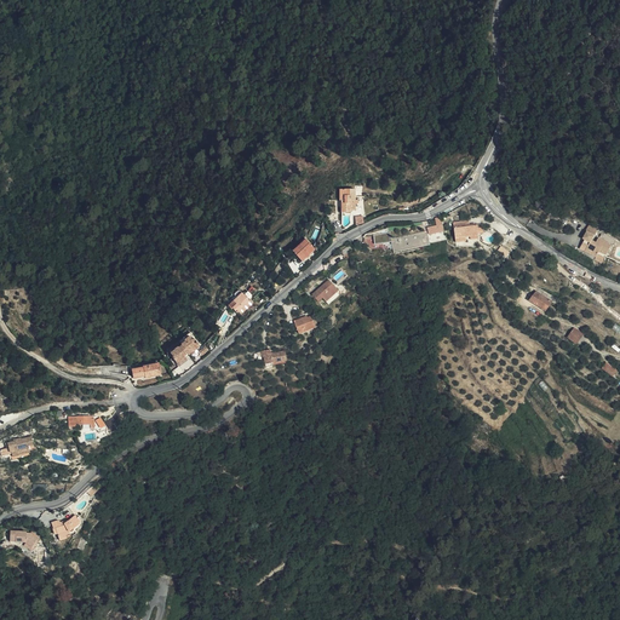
[(354,204),(354,183),(339,183),(338,195),(340,195),(340,206),(350,206),(350,204),(354,204)]
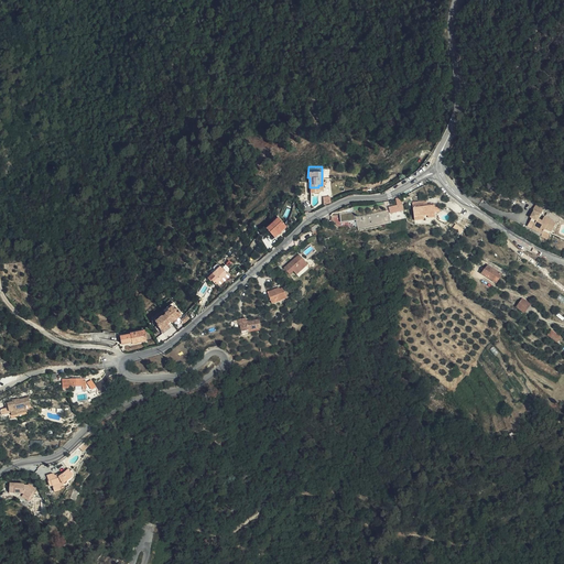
[(397,207),(390,209),(392,215),(403,212),(401,206),(400,199),(397,199),(399,206),(397,207)]
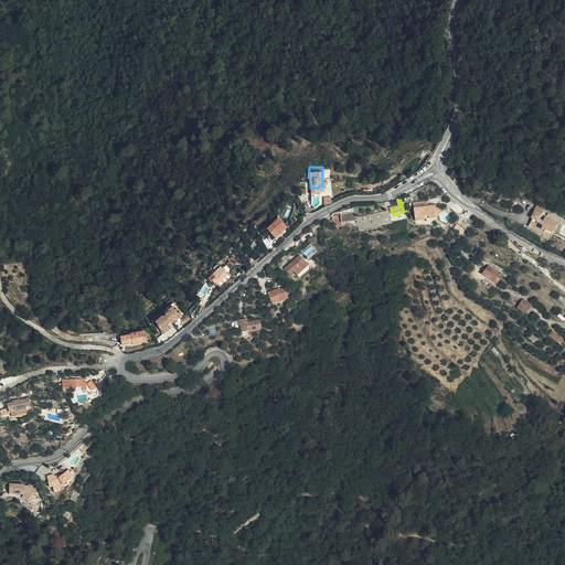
[(411,220),(419,220),(419,216),(424,215),(424,219),(430,217),(430,213),(429,206),(424,206),(423,201),(409,202),(411,220)]
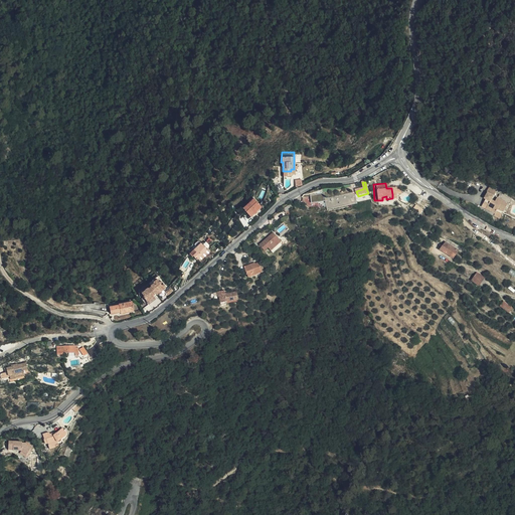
[(483,207),(482,209),(491,215),(493,213),(497,216),(498,217),(505,207),(495,199),(492,203),(489,200),(495,192),(488,187),(485,193),(486,193),(482,198),(483,199),(480,204),(483,207)]
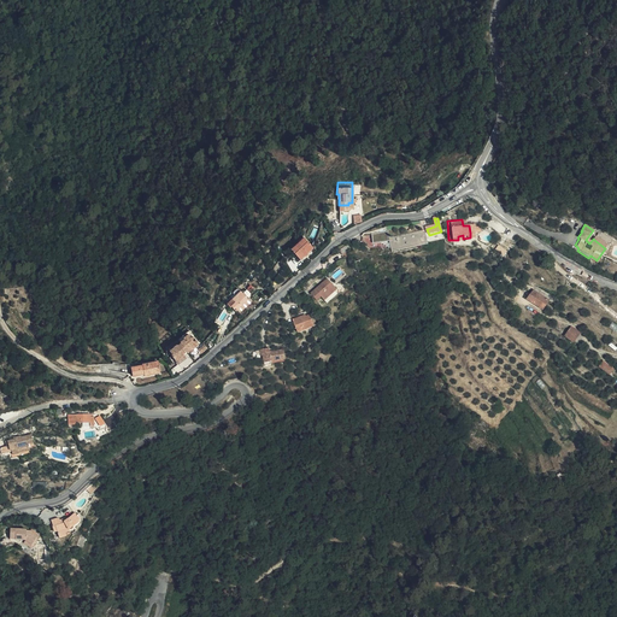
[(386,242),(386,244),(388,248),(392,246),(393,248),(395,247),(403,250),(415,245),(416,240),(421,238),(421,235),(423,235),(421,228),(386,242)]
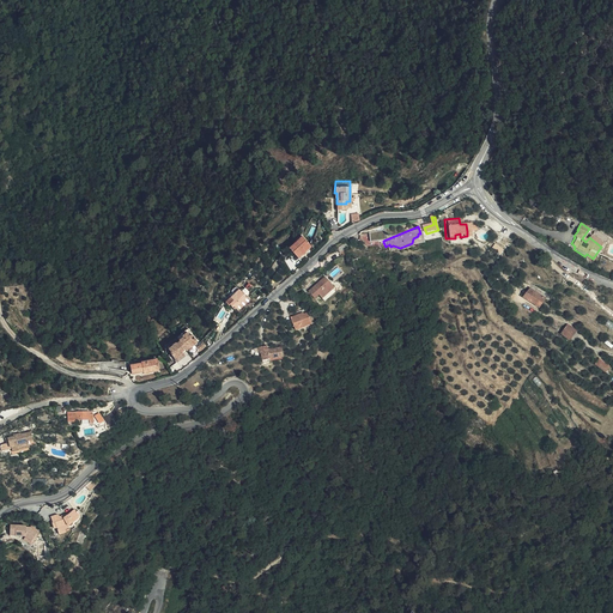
[(309,228),(293,238),(302,249),(316,238),(309,228)]
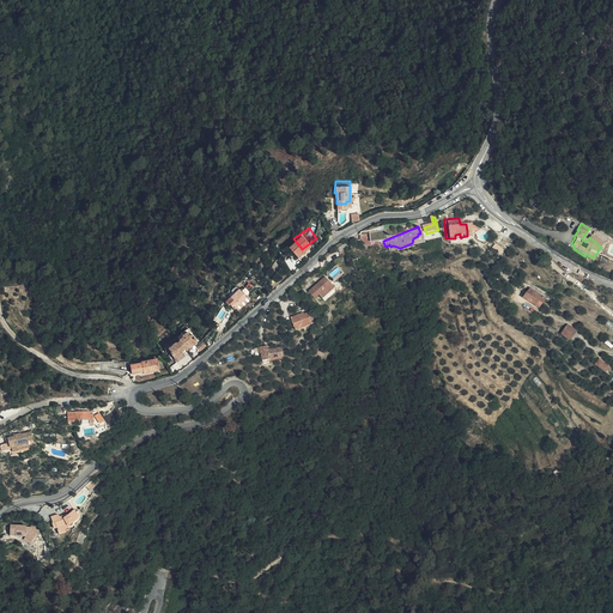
[(376,246),(380,244),(378,242),(383,241),(380,234),(365,240),(369,248),(376,246)]
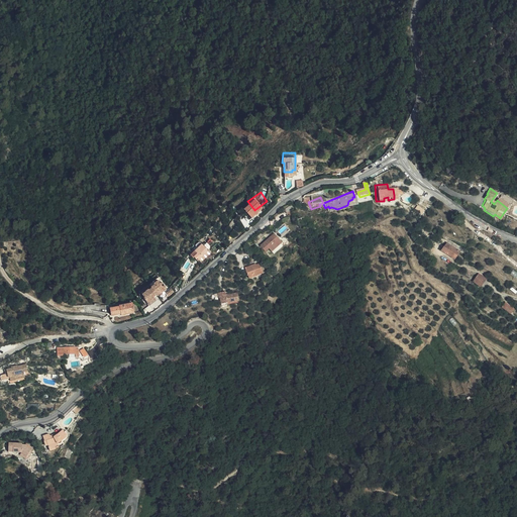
[(320,206),(317,207),(319,213),(326,210),(327,213),(337,209),(331,207),(329,208),(328,206),(325,208),(323,204),(320,206)]
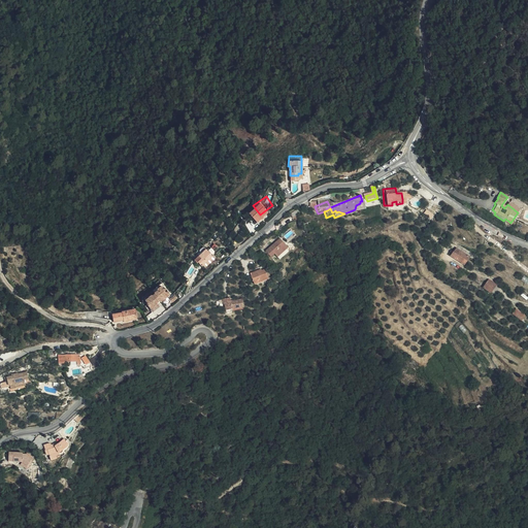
[(295,217),(295,213),(293,211),(287,217),(290,221),(295,217)]
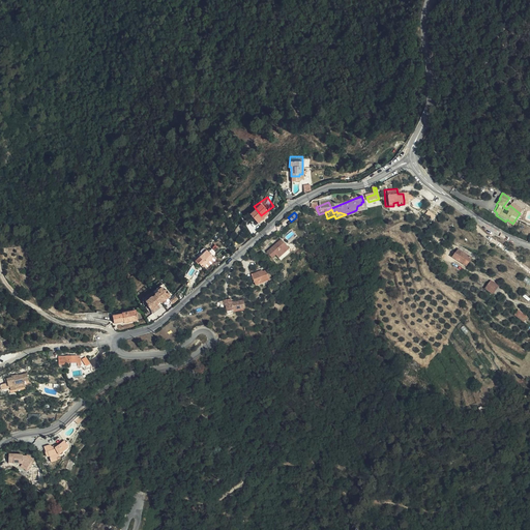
[(277,241),(268,249),(263,255),(268,261),(271,258),(274,261),(286,251),(277,241)]
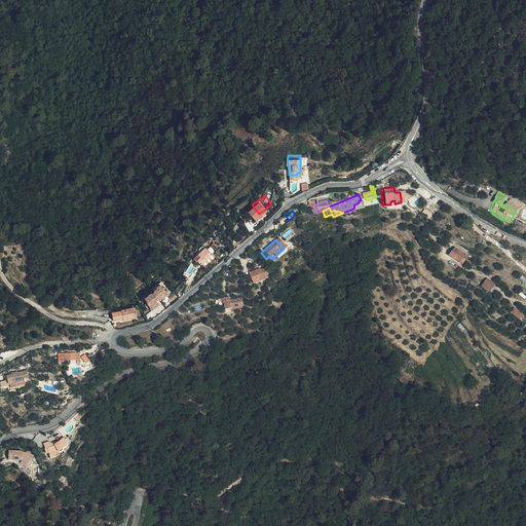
[(209,240),(204,245),(198,252),(200,254),(201,254),(205,257),(216,247),(209,240)]
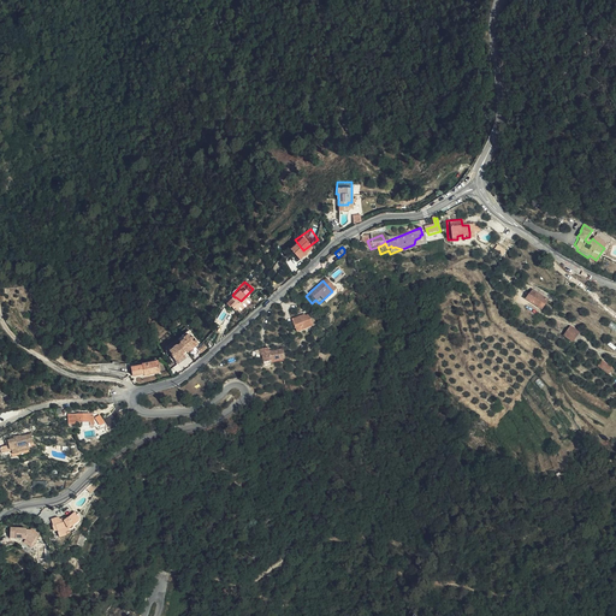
[(539,301),(523,290),(517,298),(532,309),(539,301)]
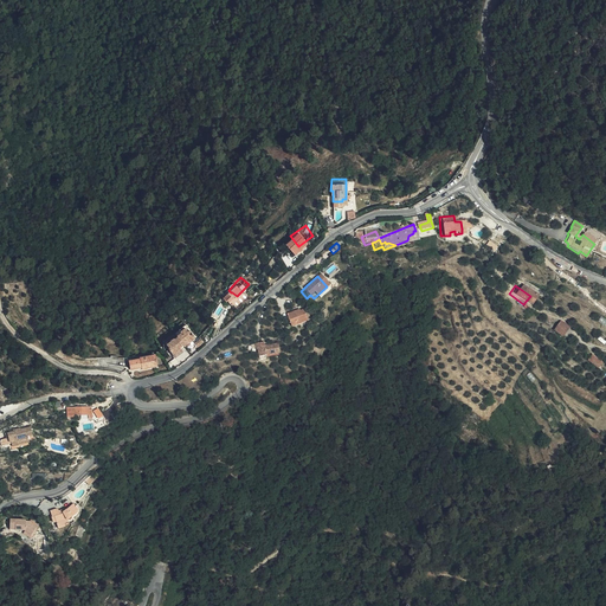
[(300,313),(296,314),(289,316),(288,315),(283,317),(288,329),(303,323),(300,313)]
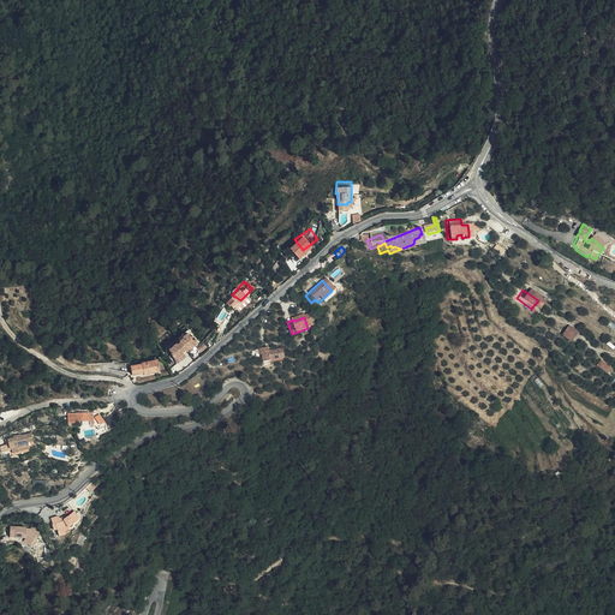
[(565,335),(557,329),(550,338),(559,344),(565,335)]
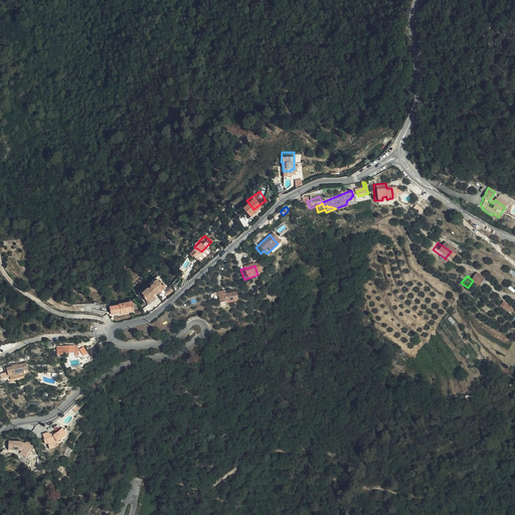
[(155,281),(160,288),(165,284),(159,277),(155,281)]
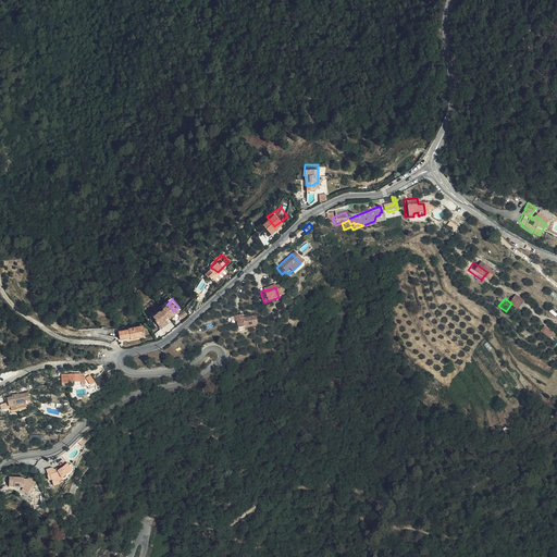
[(168,304),(165,300),(153,311),(156,313),(168,304)]
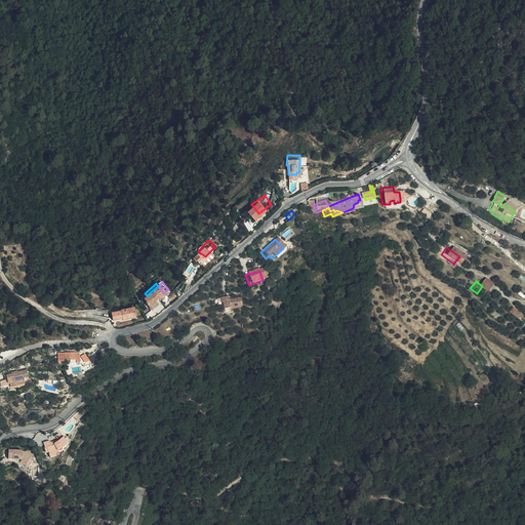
[(152,304),(163,293),(158,286),(147,295),(150,298),(149,299),(152,304)]
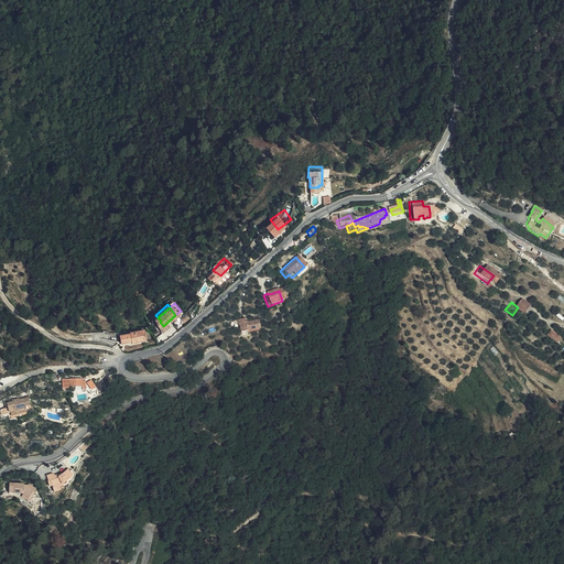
[(186,318),(193,313),(188,310),(183,315),(186,318)]
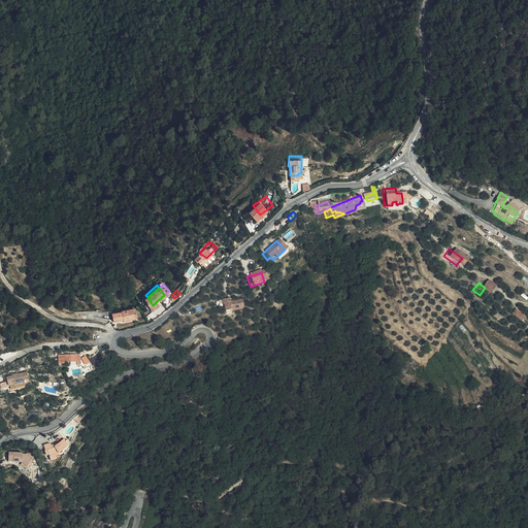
[(228,314),(232,312),(232,310),(240,310),(239,301),(227,303),(227,299),(219,300),(219,304),(221,306),(222,312),(228,311),(228,314)]
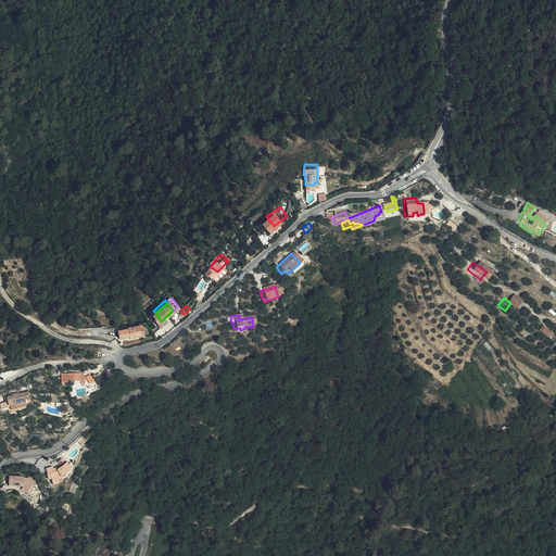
[(121,327),(122,335),(131,332),(133,335),(147,331),(144,320),(130,324),(130,325),(121,327)]
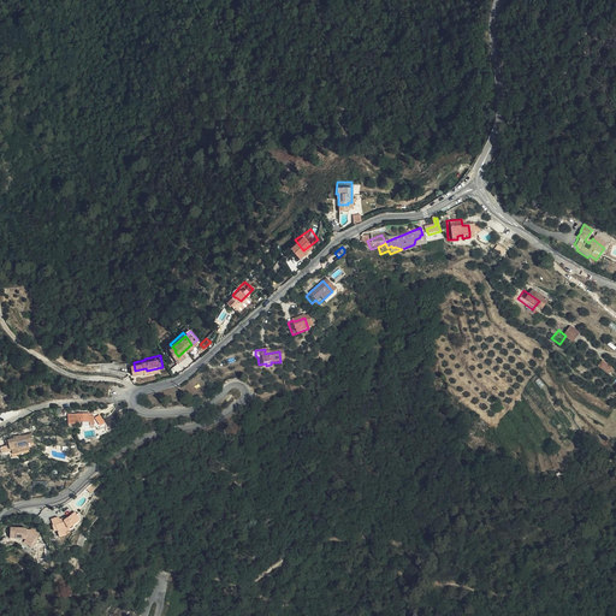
[(609,374),(614,368),(603,359),(598,365),(609,374)]
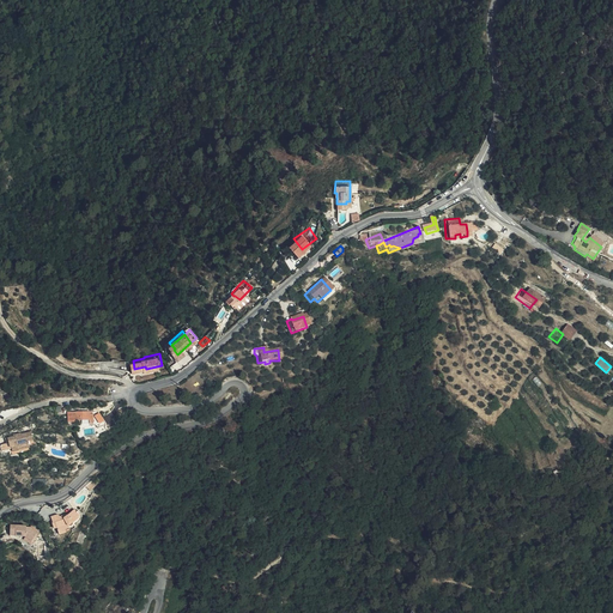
[(593,371),(583,364),(580,369),(589,376),(593,371)]
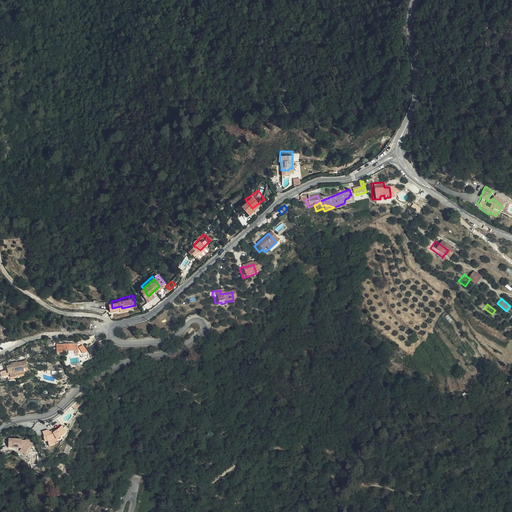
[(78,342),(61,342),(61,351),(63,351),(68,351),(68,349),(79,349),(79,351),(82,351),(82,344),(78,344),(78,342)]
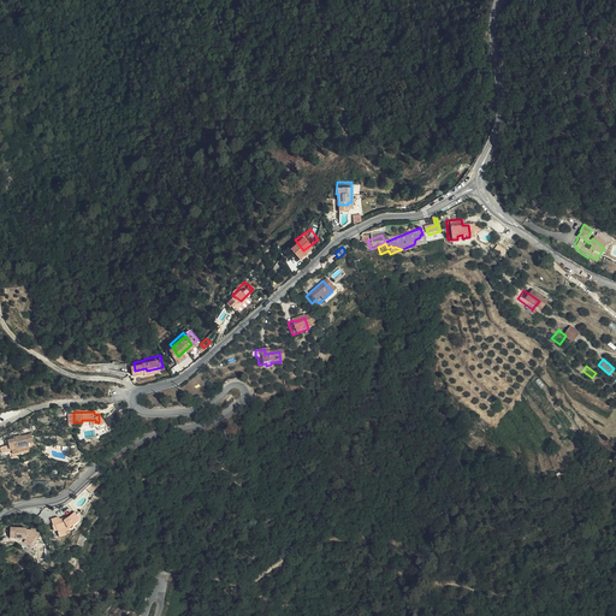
[(35,434),(27,436),(27,438),(23,438),(22,436),(18,437),(18,438),(16,439),(12,439),(13,445),(15,449),(16,449),(17,450),(17,454),(24,452),(23,451),(34,449),(34,446),(35,445),(34,443),(37,442),(35,434)]
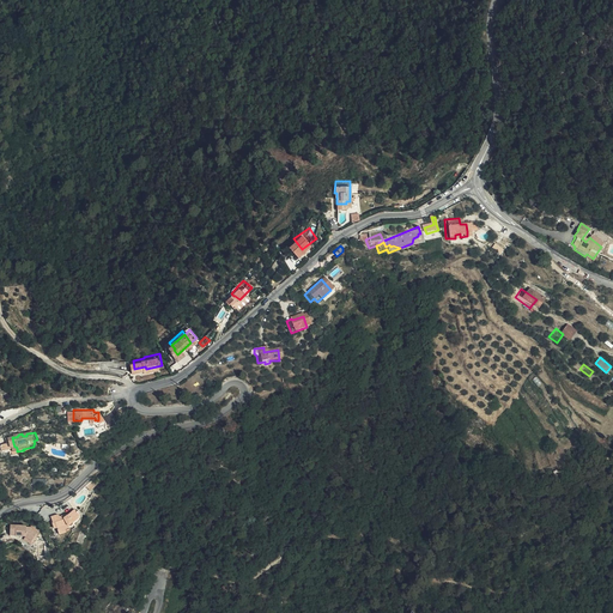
[(82,511),(79,508),(74,511),(72,511),(64,515),(64,513),(61,513),(55,515),(56,520),(55,521),(58,526),(61,526),(64,532),(70,530),(71,528),(76,527),(77,526),(79,525),(80,521),(80,519),(83,516),(83,514),(82,511)]
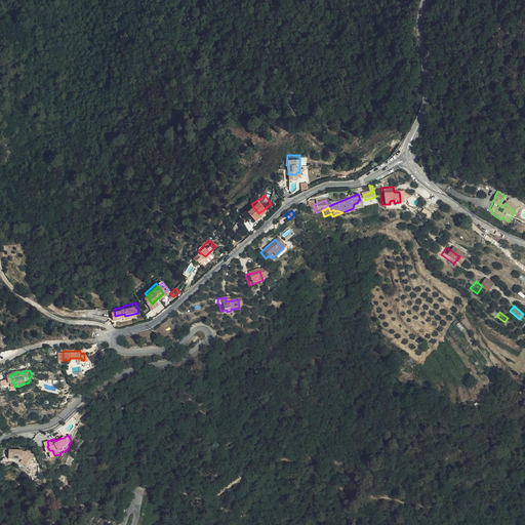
[(11,449),(10,455),(15,455),(15,458),(24,458),(25,459),(30,463),(33,458),(35,456),(28,451),(25,450),(23,451),(23,449),(11,449)]
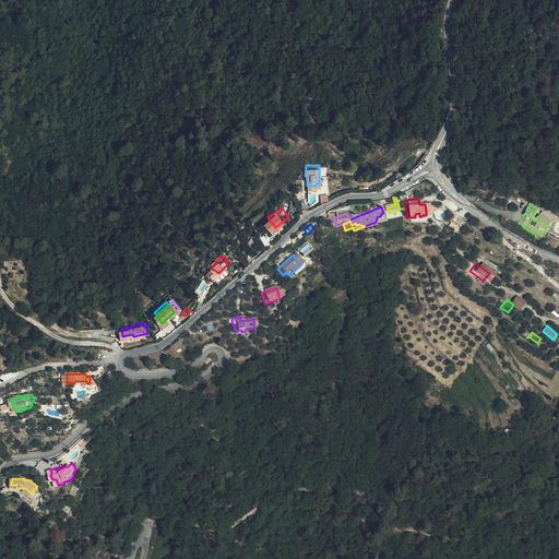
[(32,494),(26,489),(24,492),(31,497),(37,490),(35,488),(32,494)]
